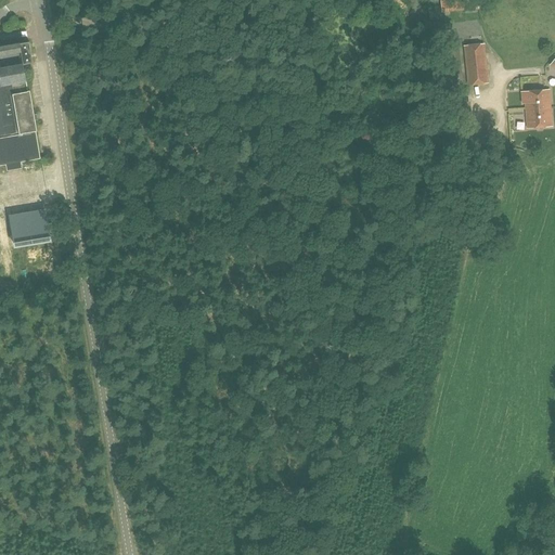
[(478,0),(440,0),(442,12),(479,9),(478,0)]
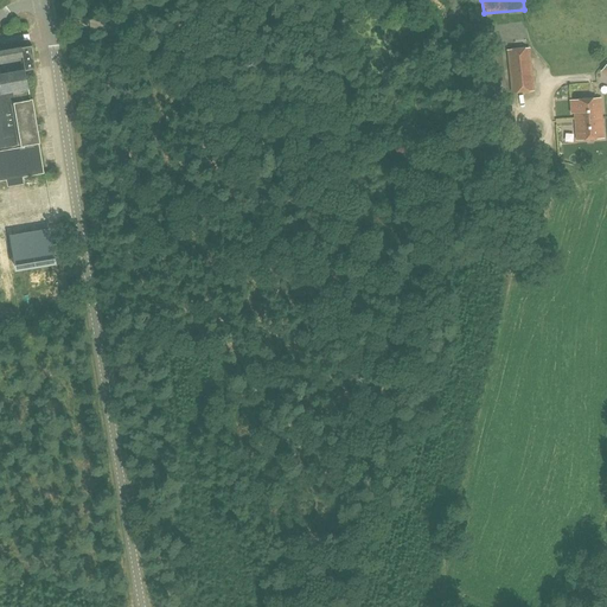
[(24,177),(45,173),(39,144),(40,144),(33,98),(31,98),(26,71),(37,69),(32,45),(0,50),(0,180),(7,179),(8,185),(25,183),(24,177)]
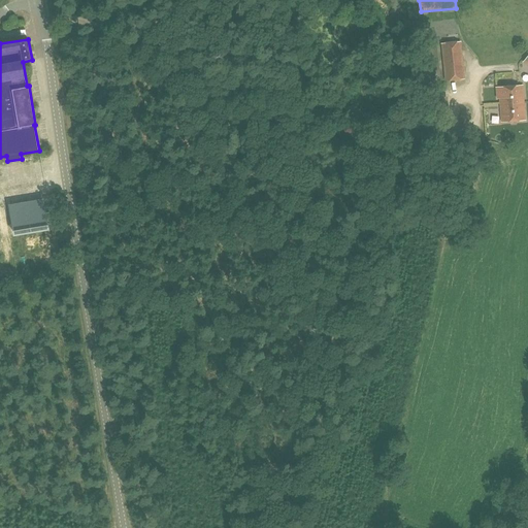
[(465,84),(462,53),(442,56),(446,86),(446,87),(465,85),(465,84)]
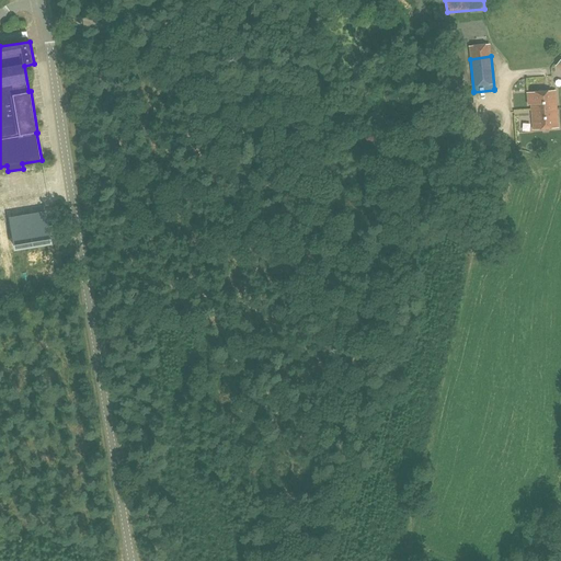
[(528,105),(530,105),(533,129),(559,127),(557,90),(527,92),(528,105)]
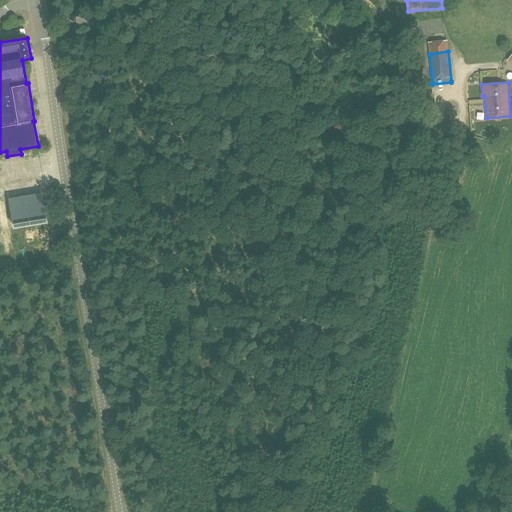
[(43,214),(40,195),(12,201),(15,219),(43,214)]
